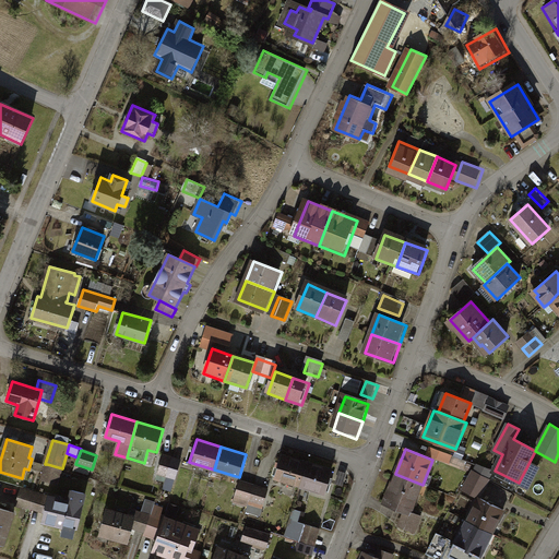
[(173,458),(164,455),(157,474),(167,476),(173,458)]
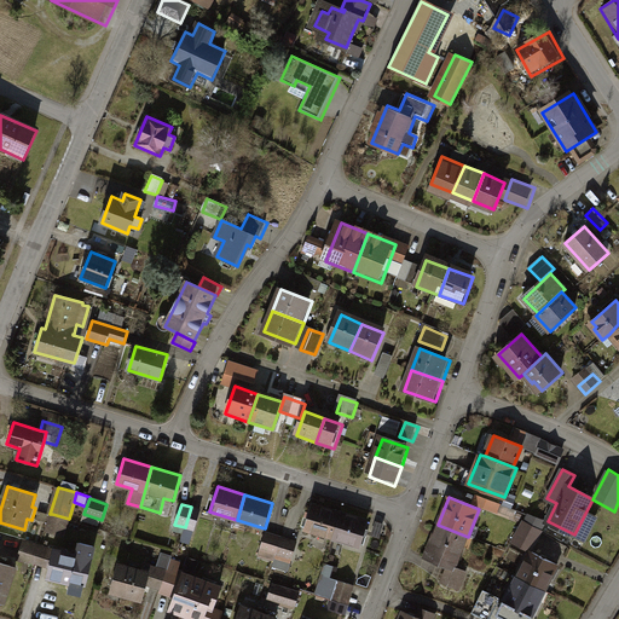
[(305,528),(333,537),(340,513),(311,504),(305,528)]
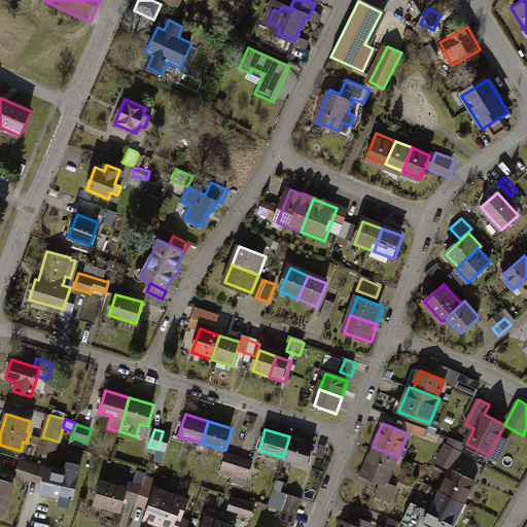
[(172,434),(163,431),(157,449),(166,452),(172,434)]
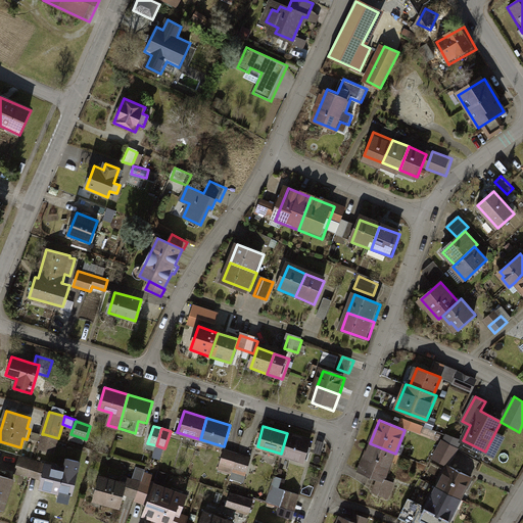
[(281,454),(304,461),(311,440),(287,433),(281,454)]
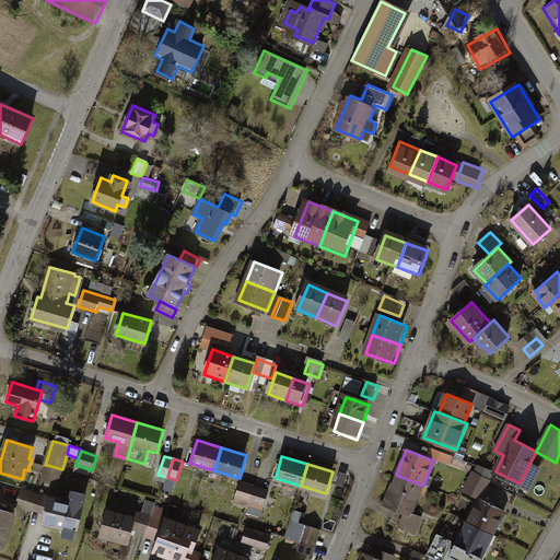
[(47,465),(42,480),(50,482),(54,475),(60,477),(62,469),(47,465)]
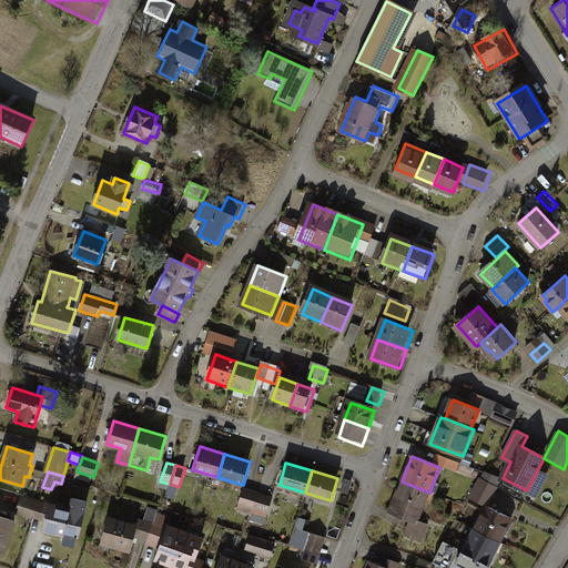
[(402,482),(391,511),(418,523),(429,493),(402,482)]
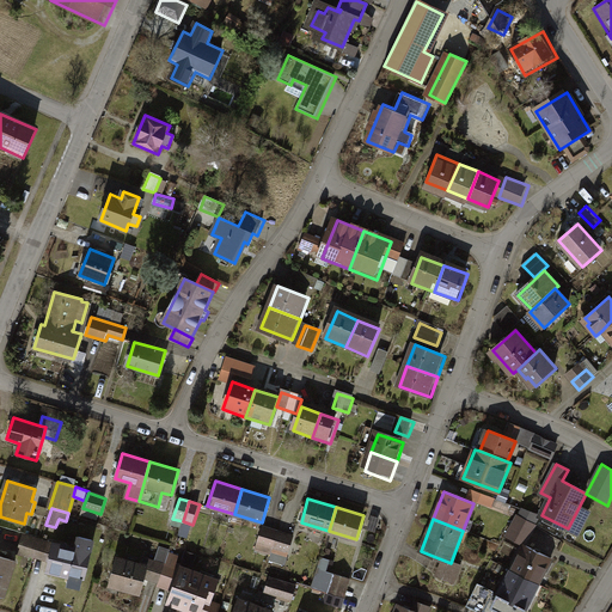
[(277,532),(262,527),(256,549),(264,552),(265,549),(273,551),(277,532)]
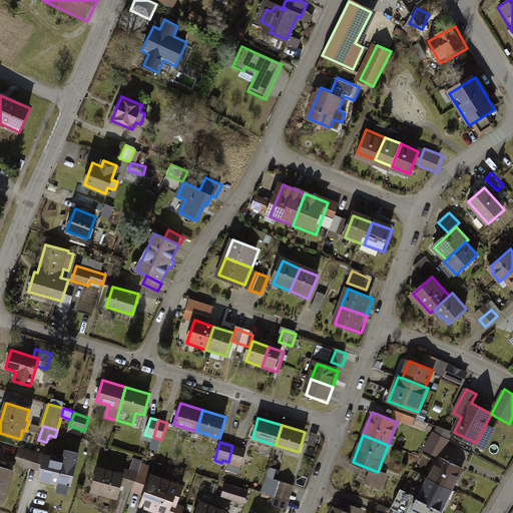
[(246,450),(232,446),(228,462),(227,464),(241,468),(246,450)]
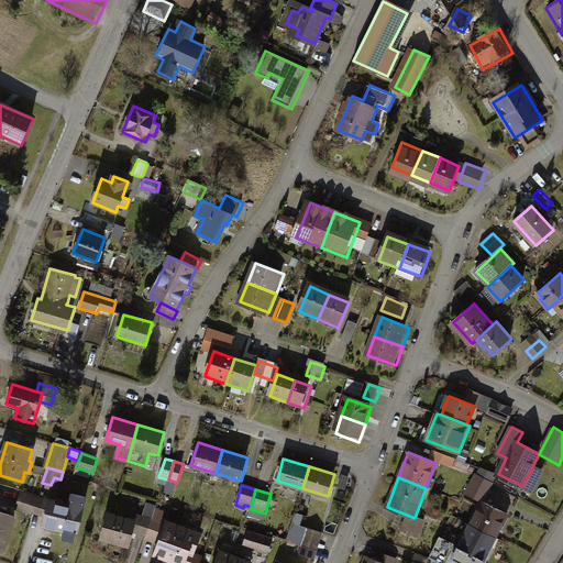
[(36,496),(22,492),(18,506),(31,511),(36,496)]
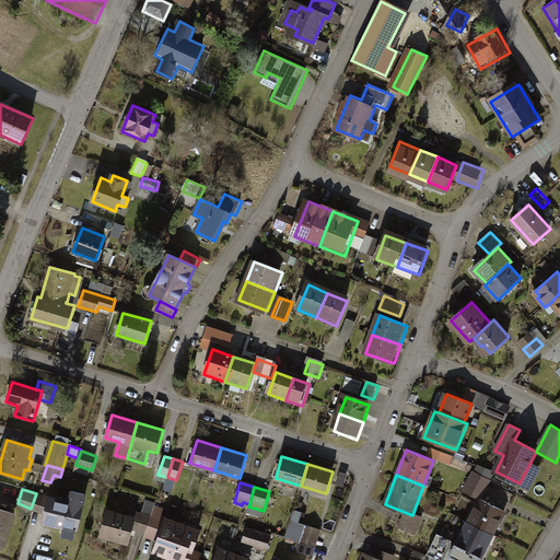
[(70,501),(49,496),(43,522),(66,527),(67,525),(76,527),(79,513),(81,514),(86,493),(72,490),(70,501)]
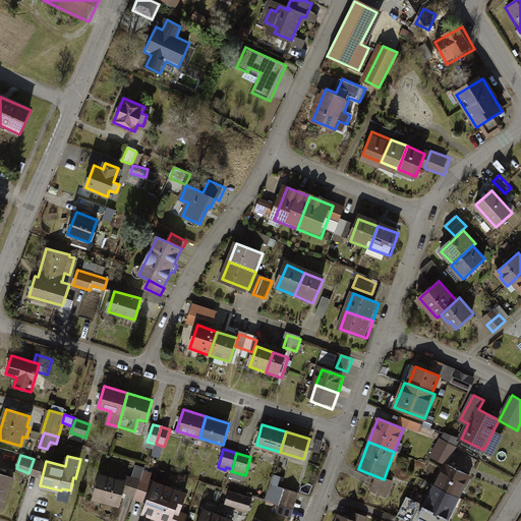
[(42,462),(34,459),(29,473),(38,476),(42,462)]
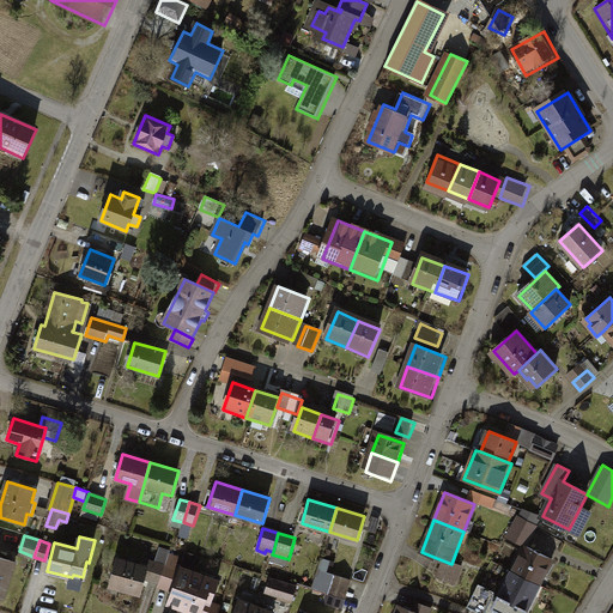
[(526,547),(514,571),(540,584),(552,560),(526,547)]
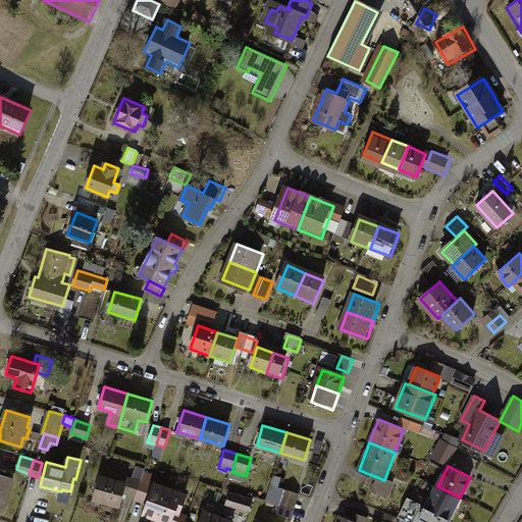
[(0,473),(0,507),(3,509),(13,478),(0,473)]
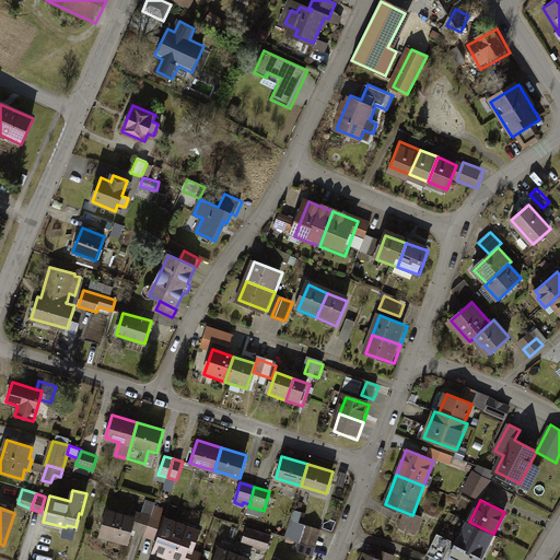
[(118,536),(117,540),(129,544),(136,517),(107,510),(101,532),(118,536)]
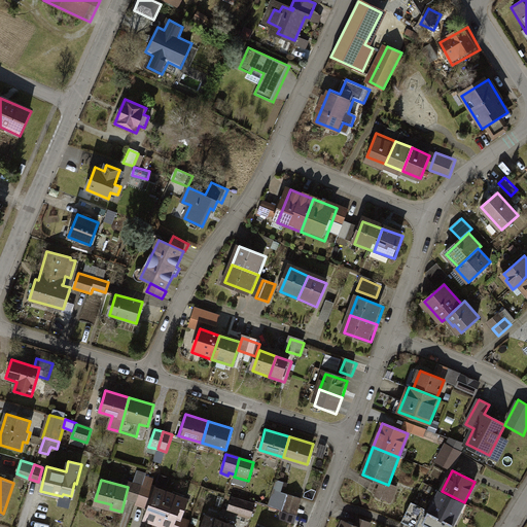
[(142,487),(135,484),(129,499),(137,501),(142,487)]
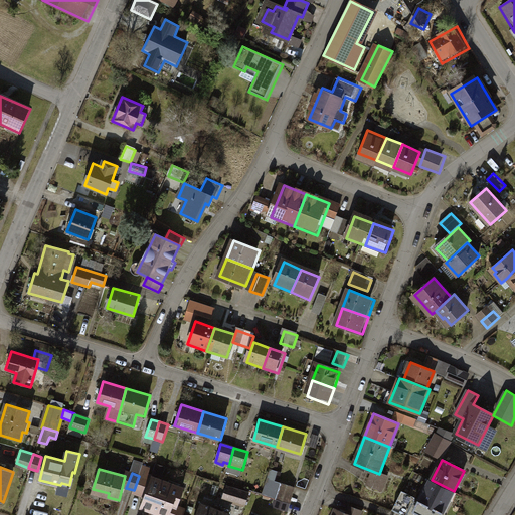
[(386,480),(370,475),(366,486),(382,492),(386,480)]
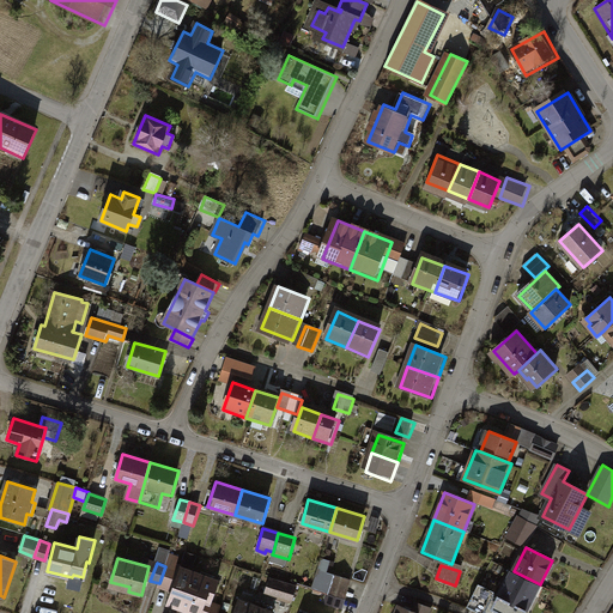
[(176,570),(165,566),(159,583),(158,587),(169,590),(176,570)]
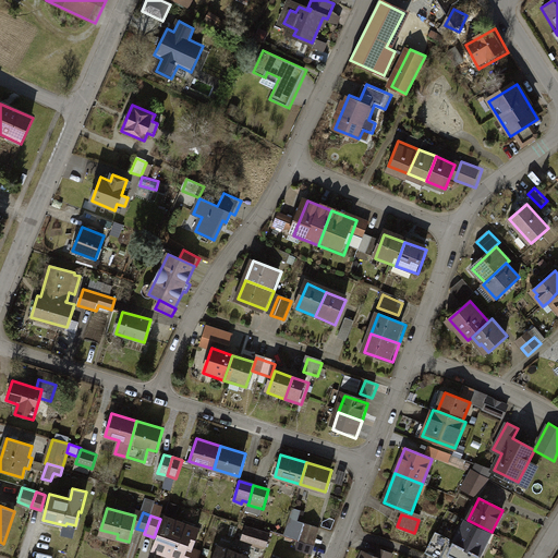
[(468,520),(452,549),(462,555),(466,547),(480,555),(492,532),(468,520)]
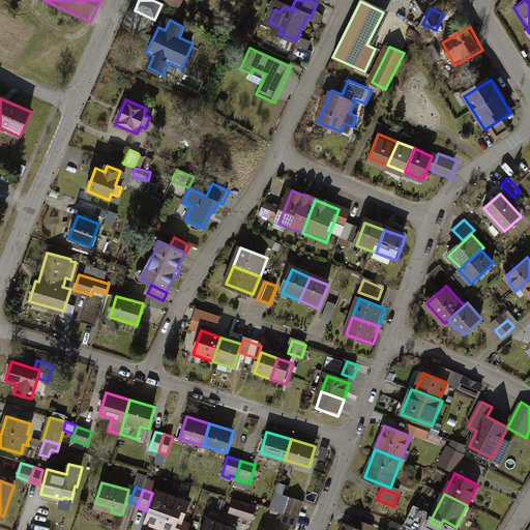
[(302,501),(289,497),(284,512),(298,518),(302,501)]
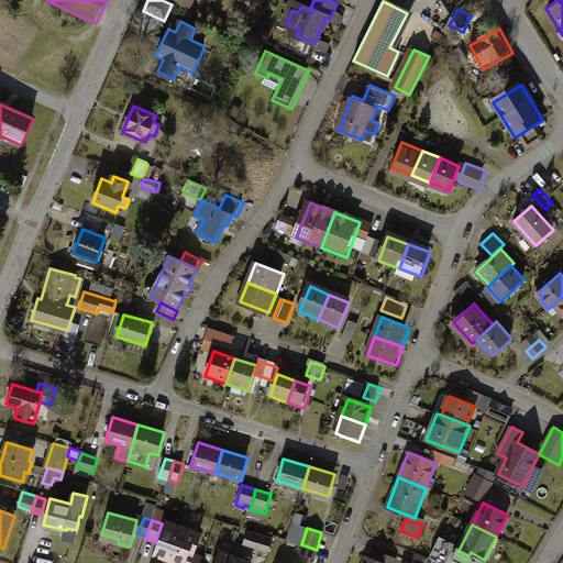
[(273,538),(249,531),(244,545),(268,553),(273,538)]
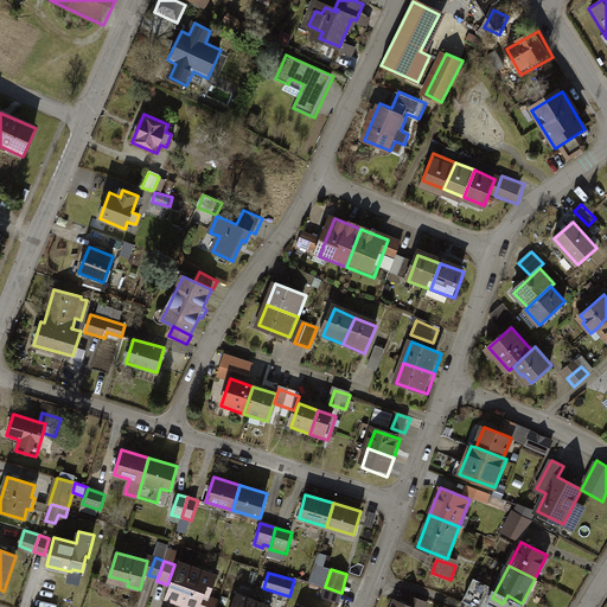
[(176,574),(166,596),(192,606),(197,606),(206,586),(176,574)]
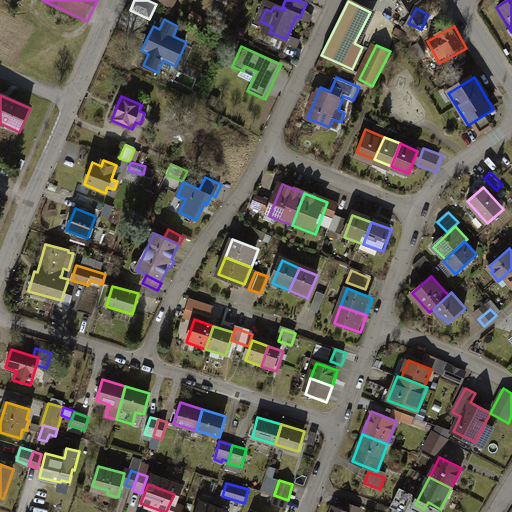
[(404,511),(414,495),(400,488),(390,506),(402,511),(404,511)]
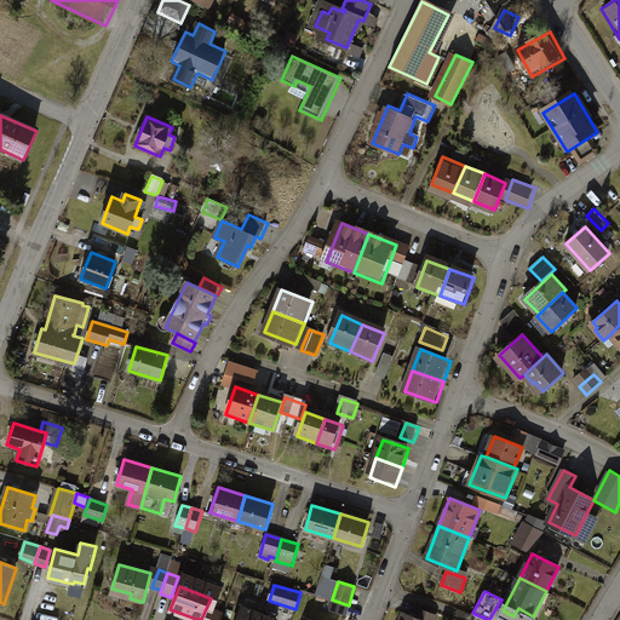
[(332,600),(329,609),(345,614),(349,606),(332,600)]
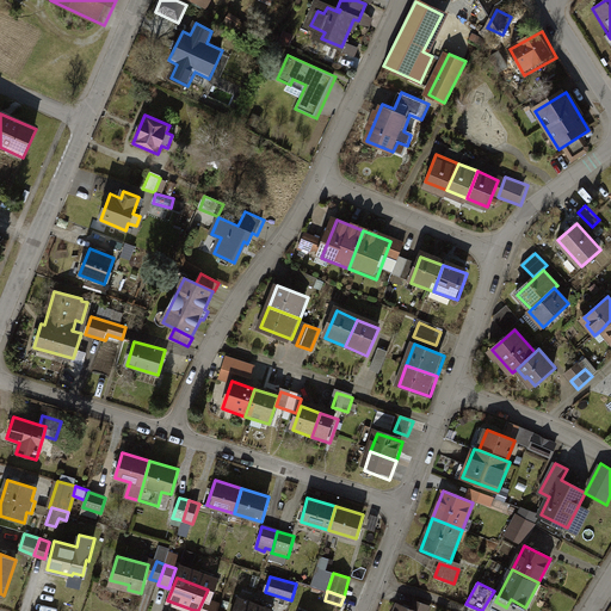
[(238,598),(233,610),(272,610),(273,610),(238,598)]
